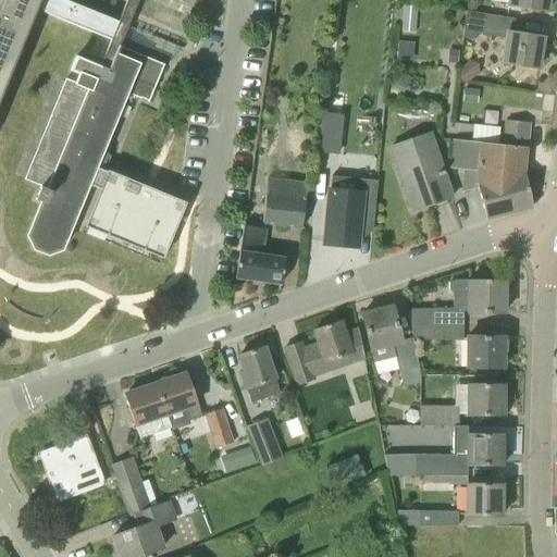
[(119,46),(137,0),(125,0),(118,22),(64,0),(0,0),(0,94),(35,9),(110,39),(109,42),(119,46)]
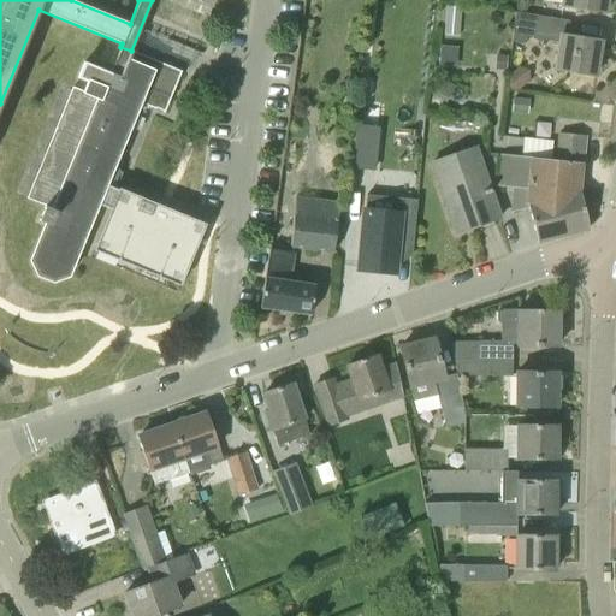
[(604,11),(605,0),(560,0),(560,5),(604,11)]
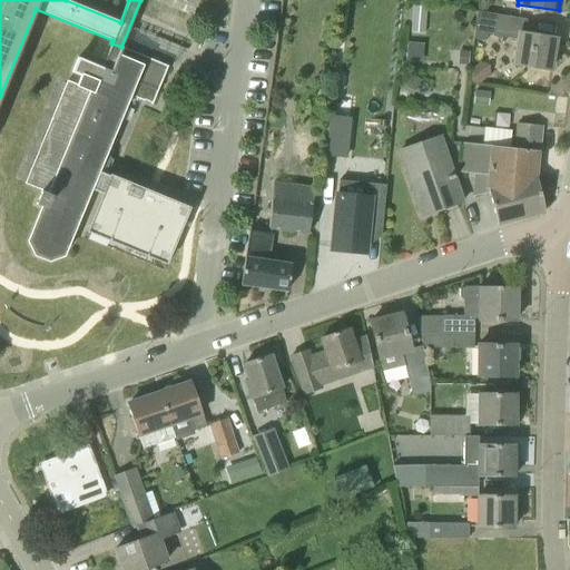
[(424,8),(411,7),(409,32),(423,33),(424,8)]
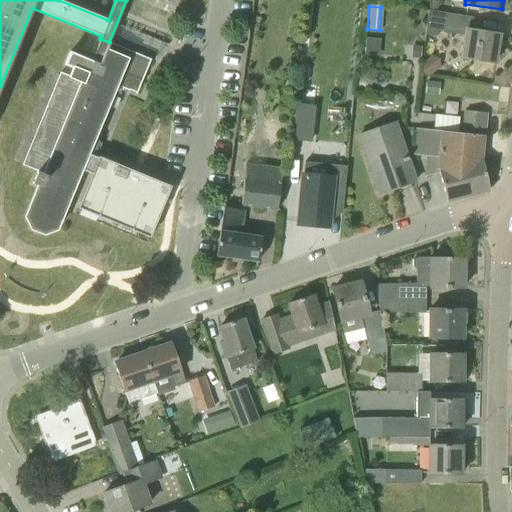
[(471,31),(473,17),(427,10),(423,36),(435,38),(436,31),(462,35),(459,56),(494,62),(498,35),(471,31)]
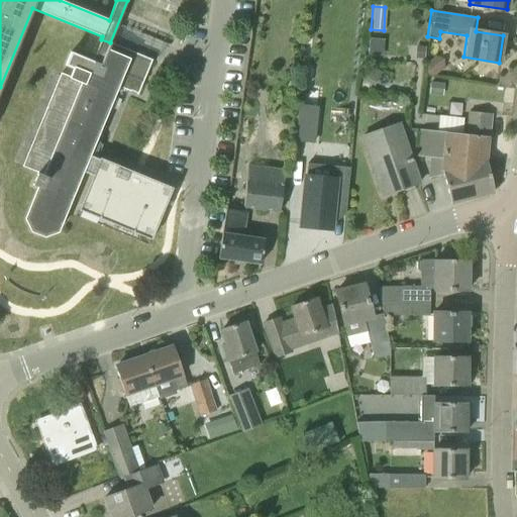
[(151,60),(110,42),(101,39),(92,62),(70,53),(65,66),(73,69),(70,77),(61,74),(22,167),(37,173),(32,185),(39,188),(27,218),(32,229),(43,234),(55,230),(56,229),(115,85),(137,94),(151,60)]
